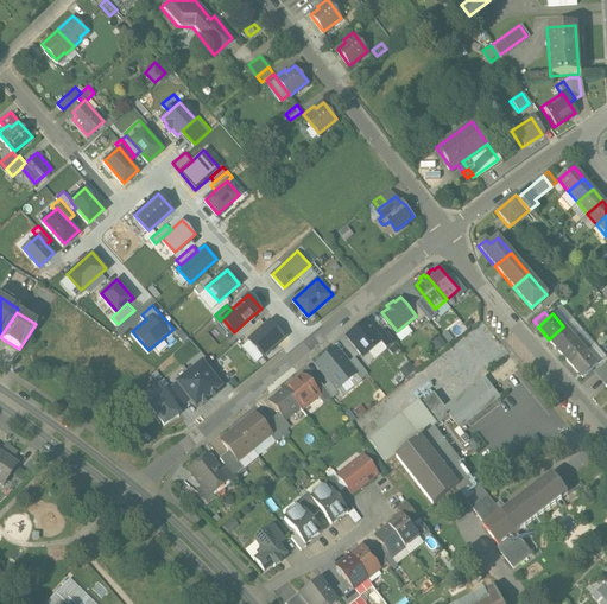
[(234,332),(239,337),(245,332),(254,324),(250,318),(234,332)]
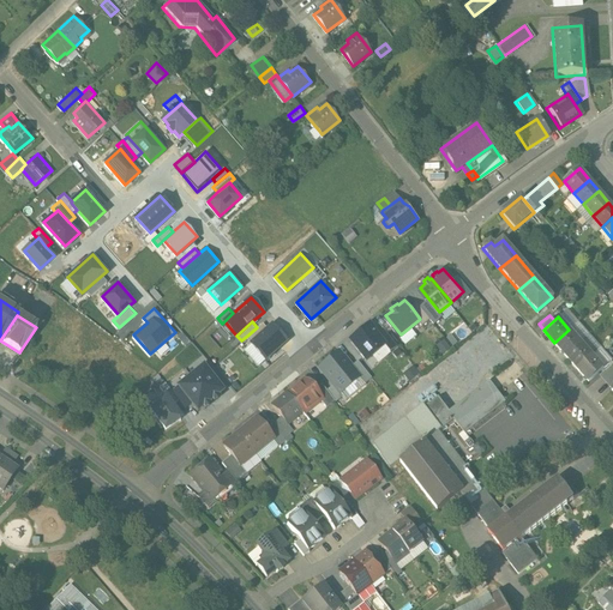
[(257,327),(247,336),(252,342),(269,327),(264,321),(257,327)]
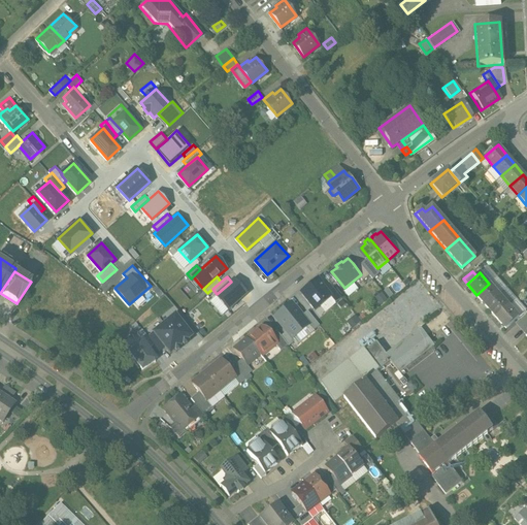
[(231,282),(217,294),(229,307),(246,292),(234,279),(231,282)]
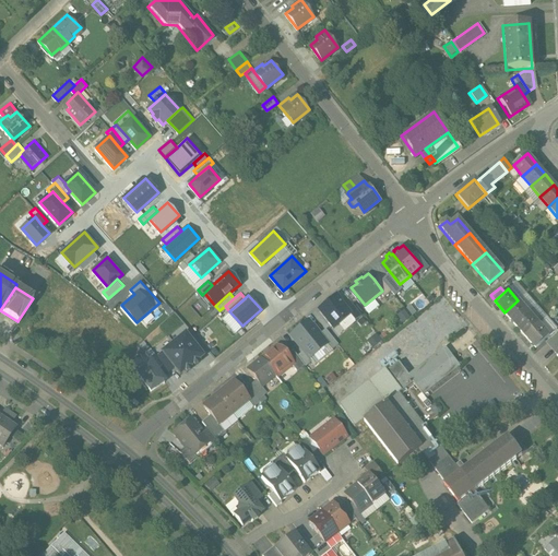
[(352,312),(353,311),(345,303),(339,295),(331,300),(330,298),(327,302),(328,304),(320,309),(334,327),(352,312)]
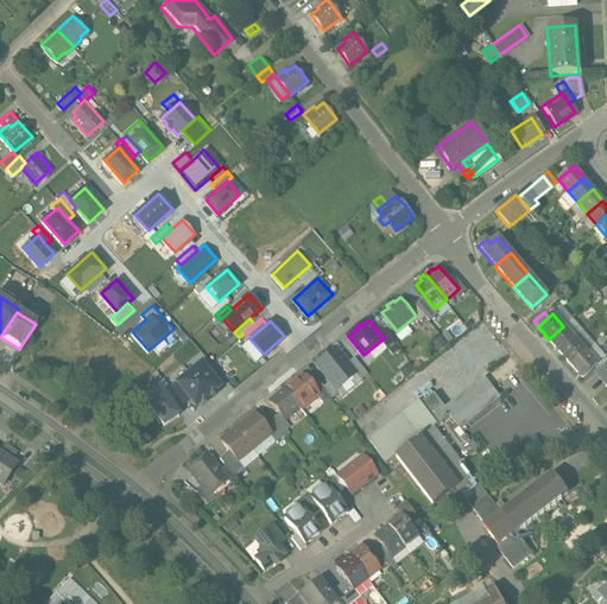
[(381,324),(375,329),(384,338),(383,339),(387,345),(394,339),(381,324)]
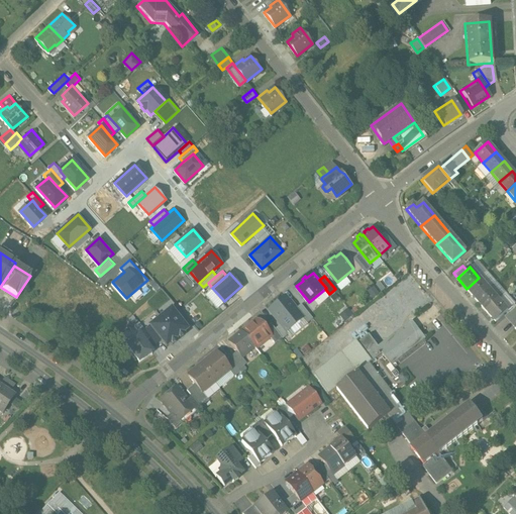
[(489,288),(479,278),(467,289),(476,300),(489,288)]
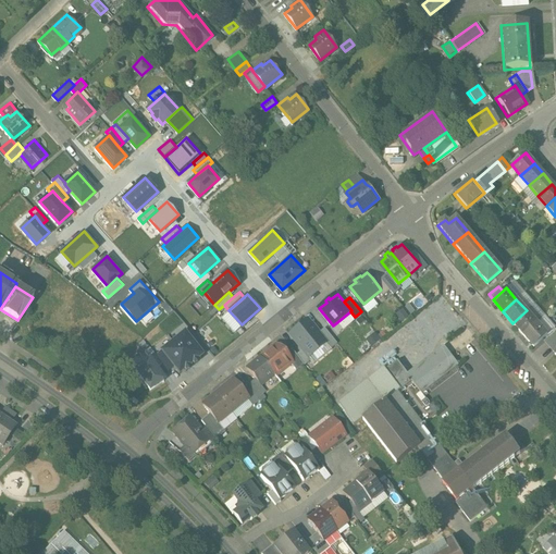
[(527,310),(513,323),(522,334),(536,322),(527,310)]
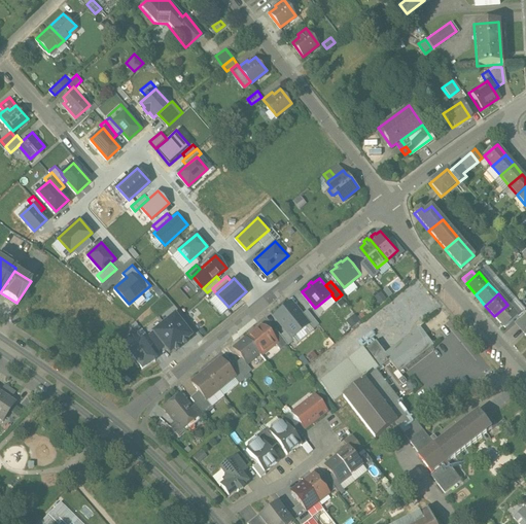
[(292,335),(309,321),(291,300),(275,314),(292,335)]
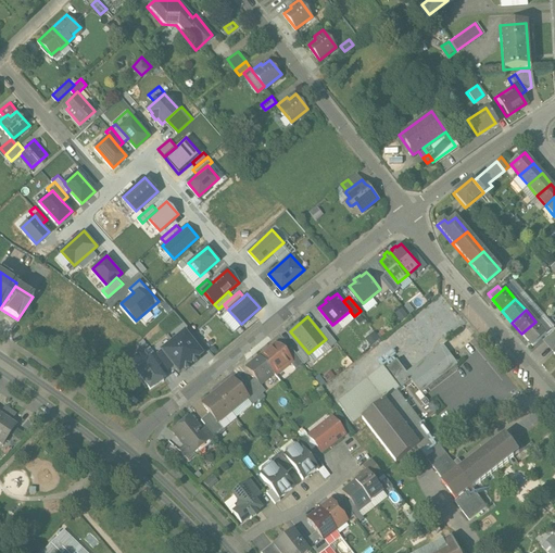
[(535,322),(521,334),(531,344),(545,332),(535,322)]
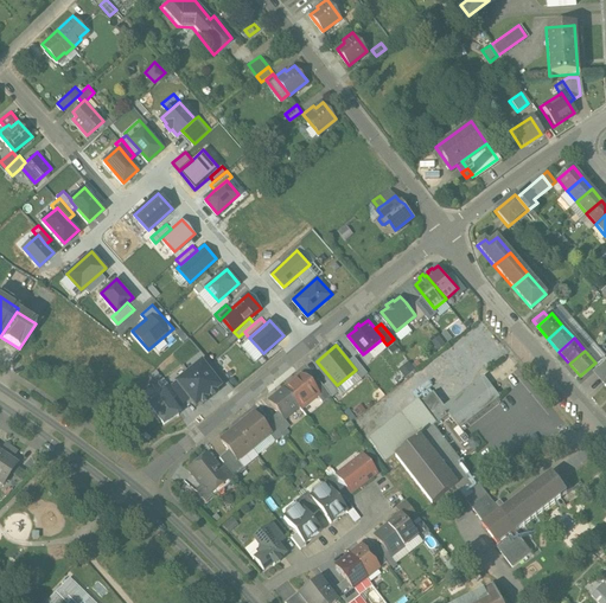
[(202,360),(215,377),(222,371),(208,355),(202,360)]
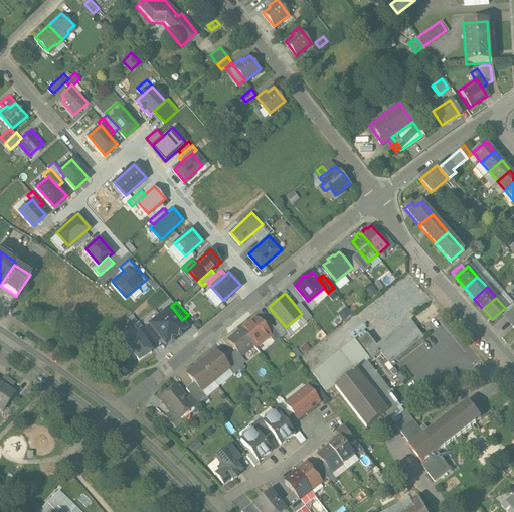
[(182,320),(171,306),(161,314),(177,334),(179,333),(180,335),(184,332),(183,330),(187,326),(182,320)]
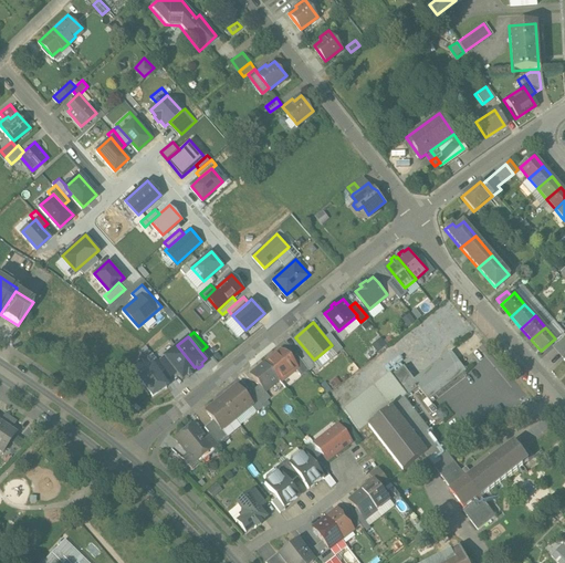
[(564,341),(562,337),(552,346),(556,352),(564,344),(564,341)]
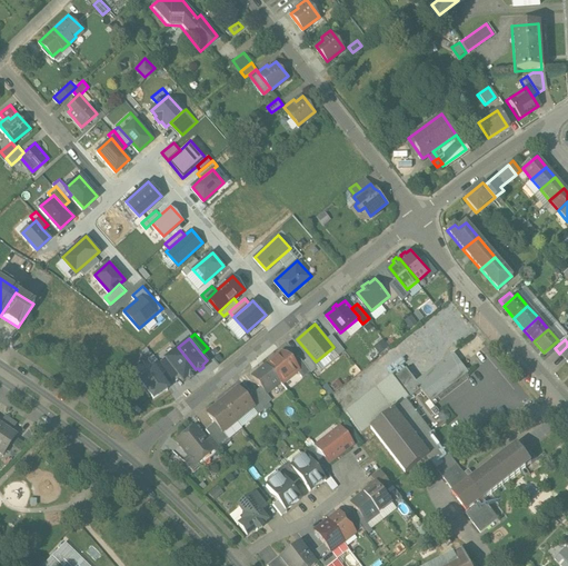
[(190,377),(195,374),(193,371),(196,369),(178,347),(166,357),(179,373),(183,379),(189,375),(190,377)]
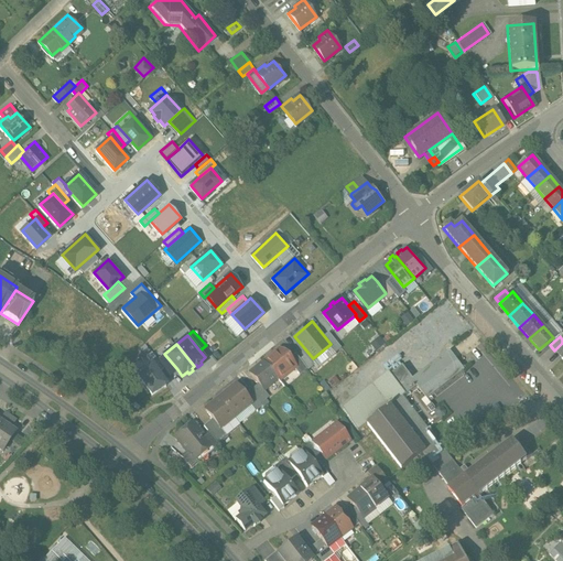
[(280,347),(264,359),(280,378),(294,365),(295,365),(289,356),(287,354),(285,355),(280,347)]
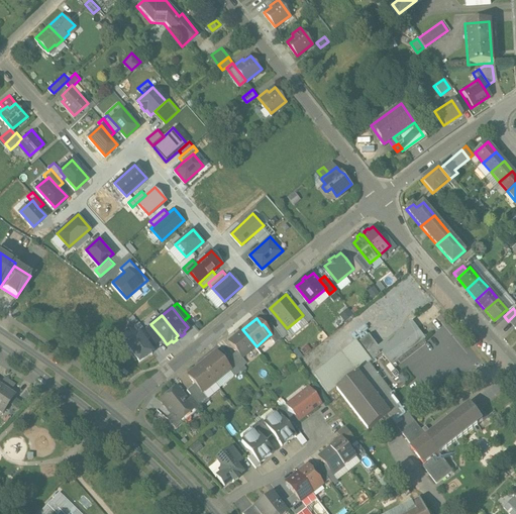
[(356,338),(313,372),(329,393),(337,387),(356,372),(355,371),(360,367),(362,368),(371,361),(372,363),(383,351),(393,363),(426,336),(413,319),(379,344),(370,332),(358,341),(356,338)]
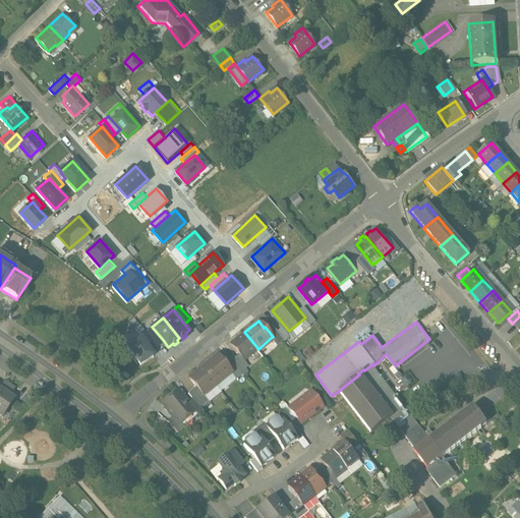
[(141,334),(148,342),(152,339),(141,324),(136,328),(141,334)]
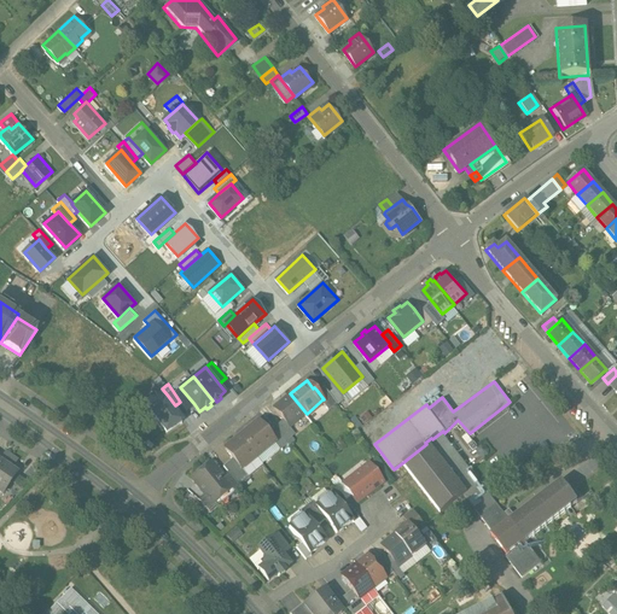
[(337,401),(325,385),(316,390),(324,399),(322,399),(330,408),(337,401)]
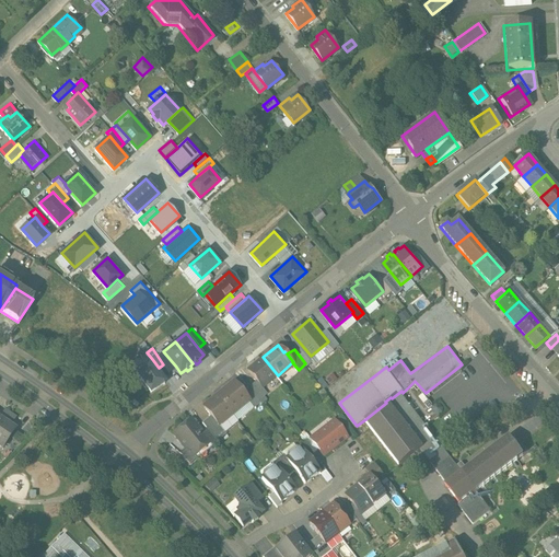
[(169,372),(176,367),(163,351),(158,356),(169,372)]
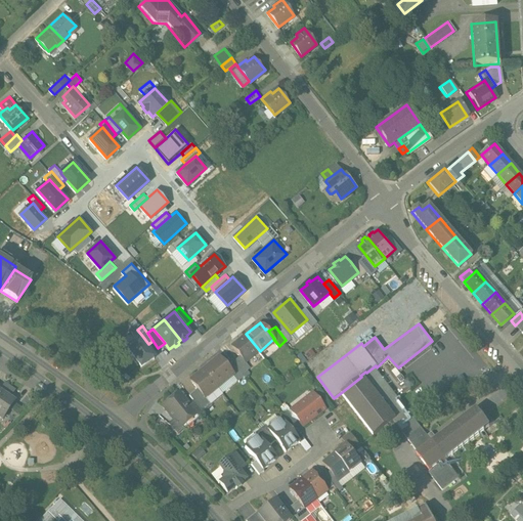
[(258,349),(246,335),(233,345),(241,353),(246,359),(258,349)]
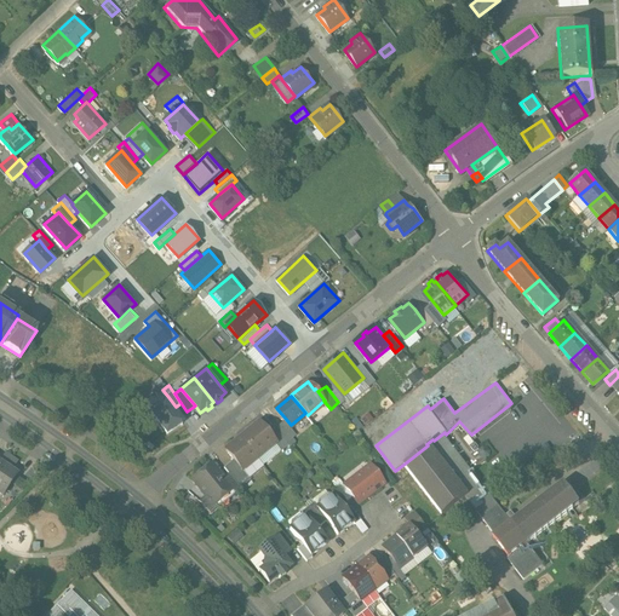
[(176,407),(168,397),(153,408),(168,431),(184,420),(176,407)]
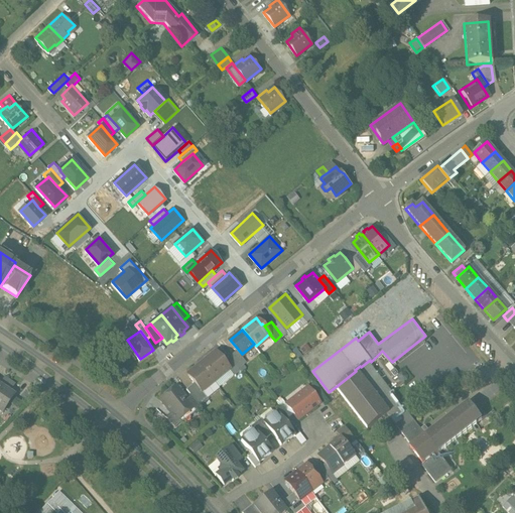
[(237,348),(229,355),(240,368),(248,362),(242,354),(237,348)]
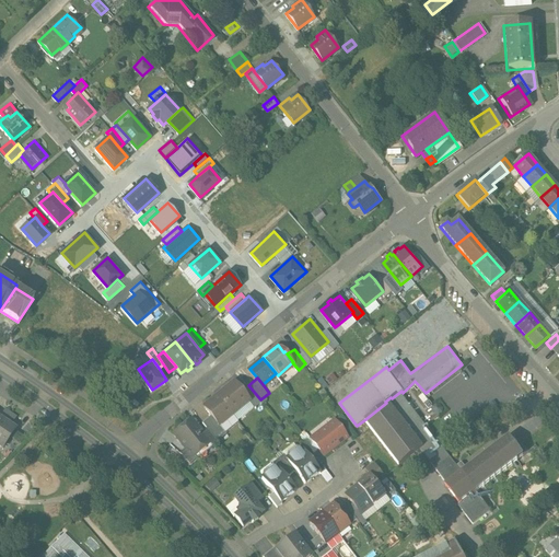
[(234,381),(218,394),(233,413),(248,399),(249,399),(242,391),(234,381)]
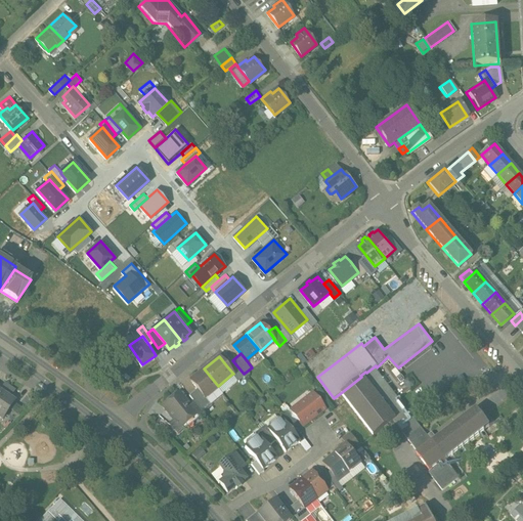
[(244,374),(232,360),(226,365),(233,374),(232,374),(237,379),(244,374)]
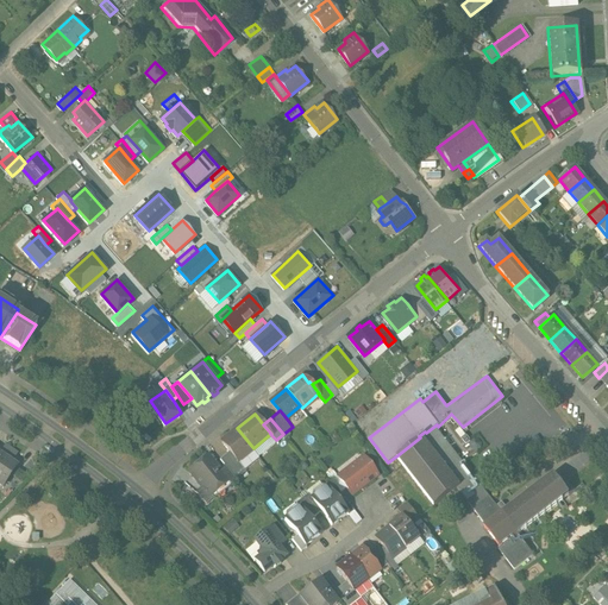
[(438,427),(437,424),(426,433),(425,432),(419,436),(420,438),(397,455),(436,503),(458,485),(469,499),(484,486),(438,427)]
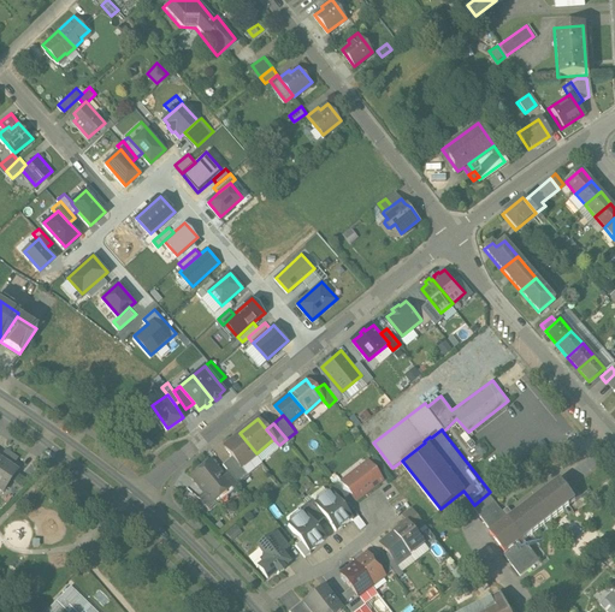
[(256,453),(240,433),(225,445),(232,453),(242,465),(242,464),(256,453)]
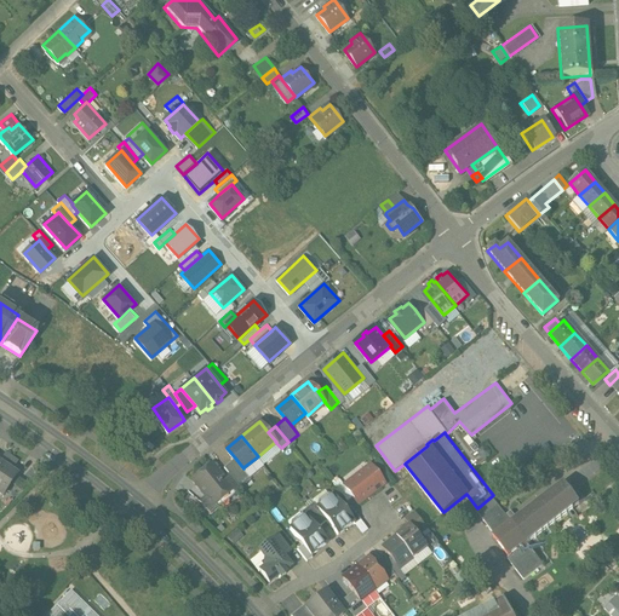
[(168,441),(156,452),(161,458),(173,448),(168,441)]
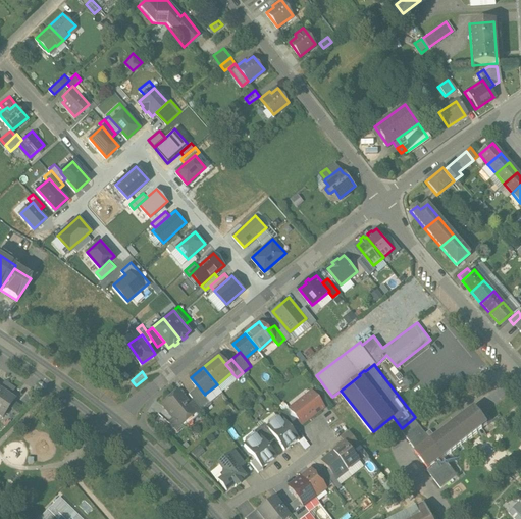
[(0,397),(9,383),(5,380),(1,386),(1,387),(0,386),(0,397)]
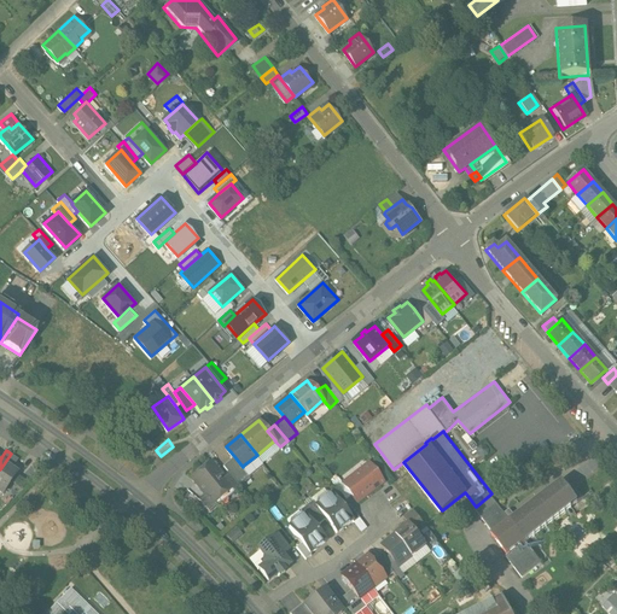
[(11,454),(0,469),(0,489),(3,491),(17,471),(11,467),(11,465),(12,465),(17,457),(11,454)]
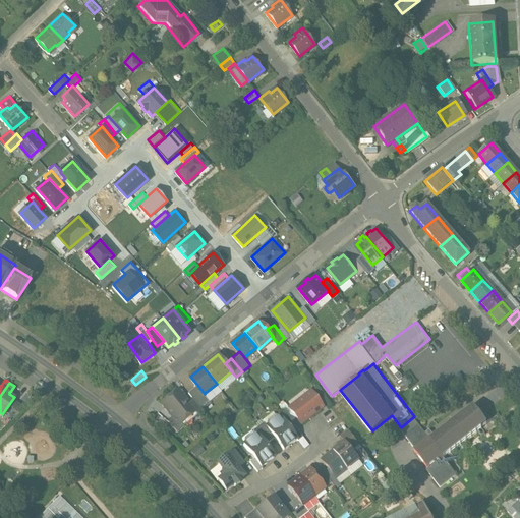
[(205,394),(196,384),(188,391),(193,397),(199,404),(208,397),(205,393),(205,394)]
